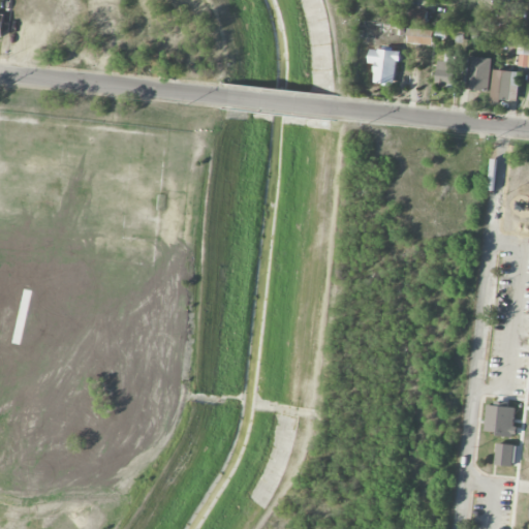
[(427,9),(410,9),(409,23),(427,24),(427,9)]
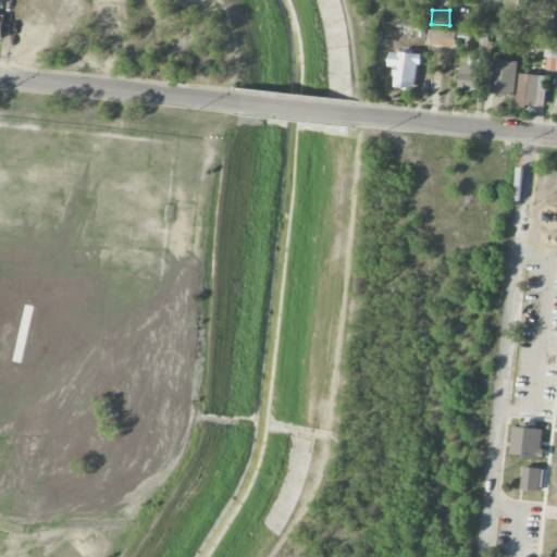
[(456,47),(456,32),(429,31),(429,47),(456,47)]
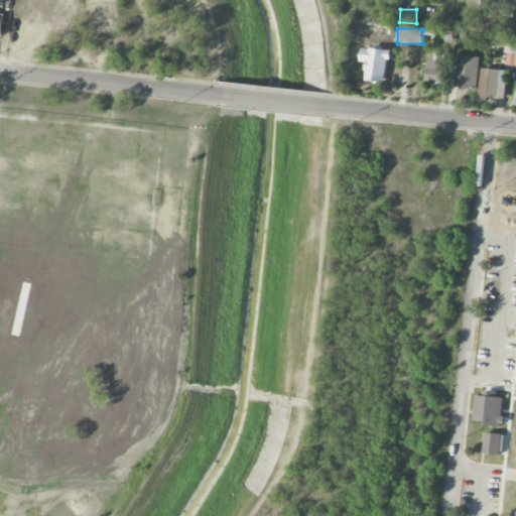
[(515,39),(505,40),(504,66),(515,66),(515,39)]
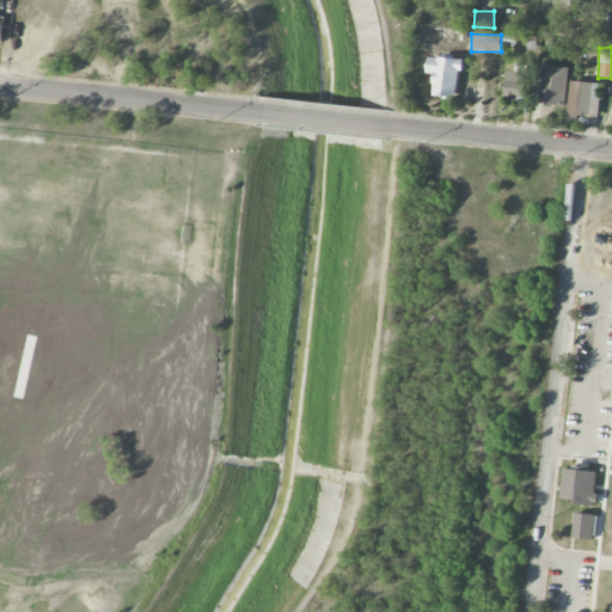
[(460,59),(428,57),(427,74),(434,74),(433,97),(458,99),(460,59)]
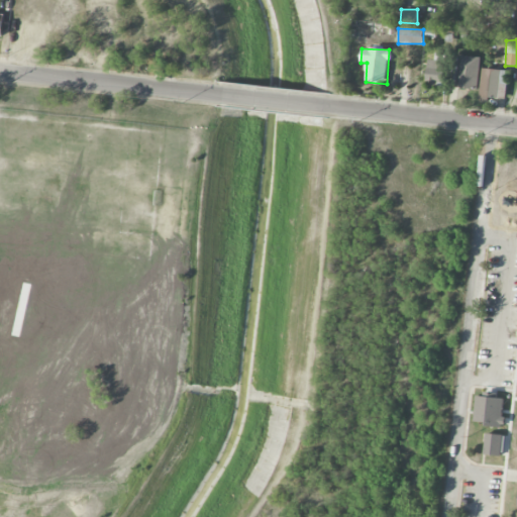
[(434,61),(428,60),(425,83),(442,85),(446,55),(435,54),(434,61)]
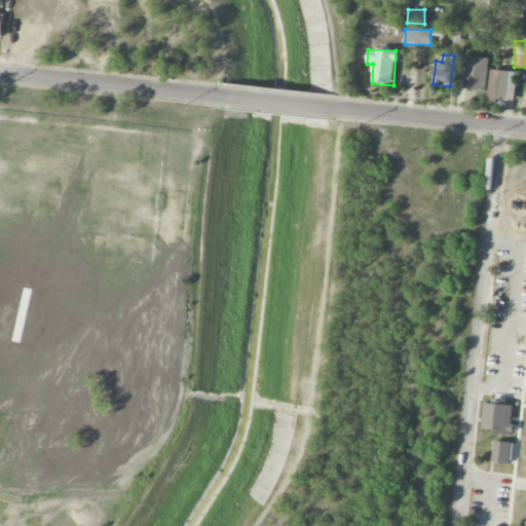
[(487,90),(487,58),(465,57),(464,89),(487,90)]
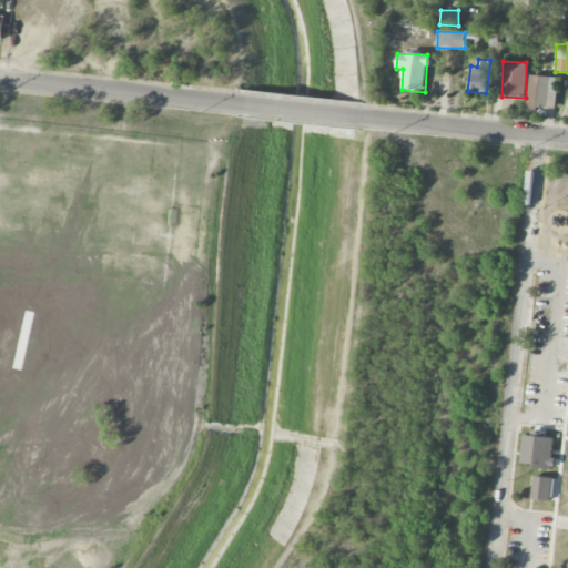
[(556,109),(558,77),(529,75),(528,108),(556,109)]
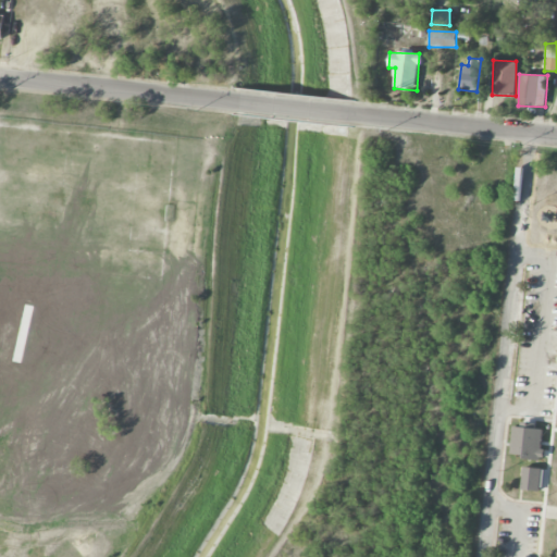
[(514,425),(520,426),(521,421),(536,423),(535,429),(542,430),(540,449),(545,449),(545,457),(541,456),(540,460),(524,459),(524,455),(510,454),(514,425)]
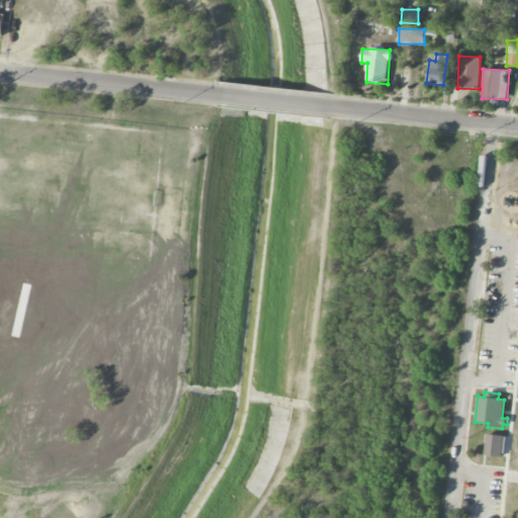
[(487,434),(505,436),(502,457),(484,454),(487,434)]
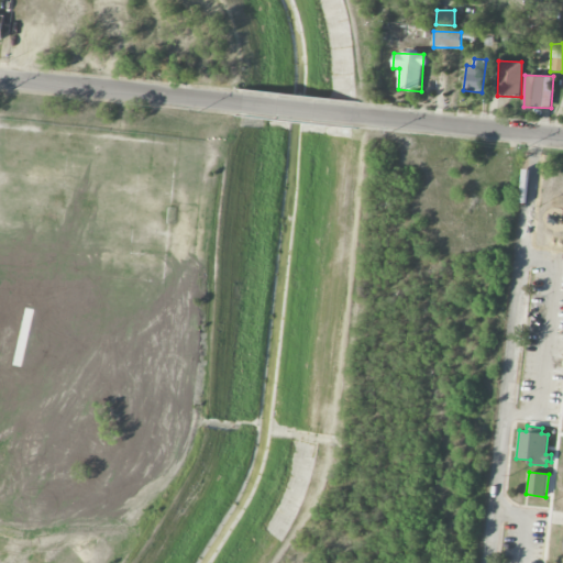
All buildings are outlined.
